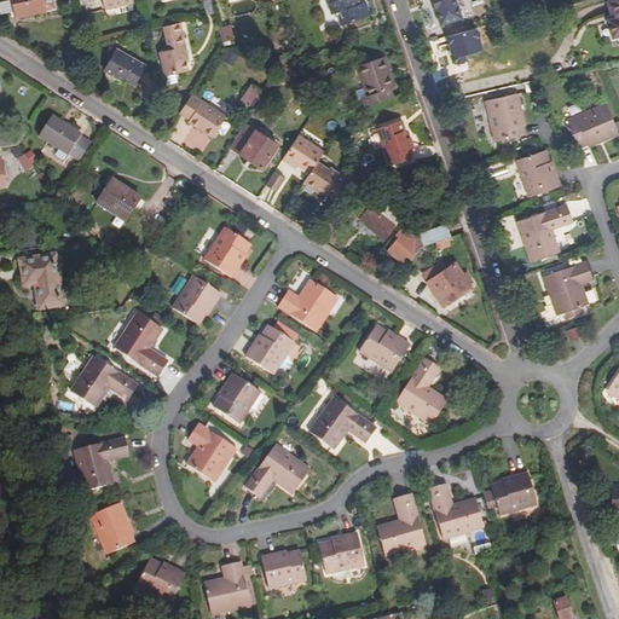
[(56,10),(52,0),(0,0),(0,12),(1,17),(16,13),(17,18),(56,10)]
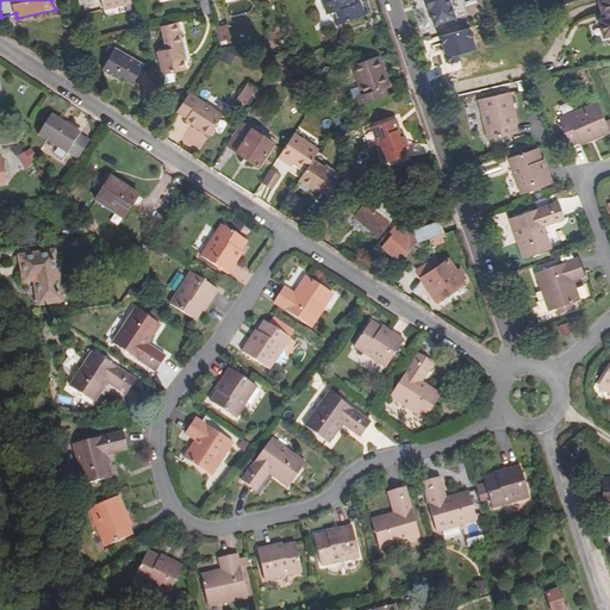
[(355,5),(353,0),(325,0),(331,14),(335,13),(338,25),(366,16),(362,2),(355,5)]
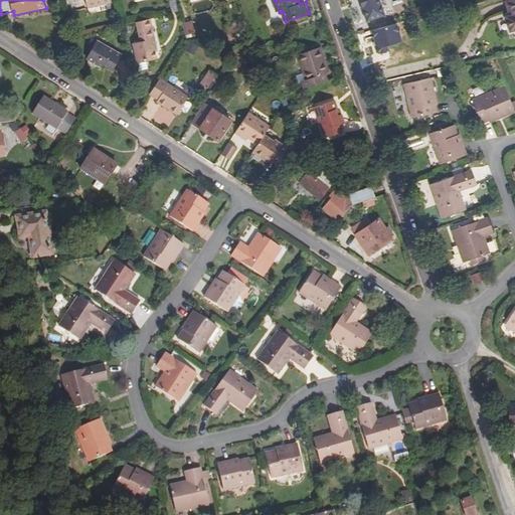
[(357,0),(367,27),(385,21),(377,0),(357,0)]
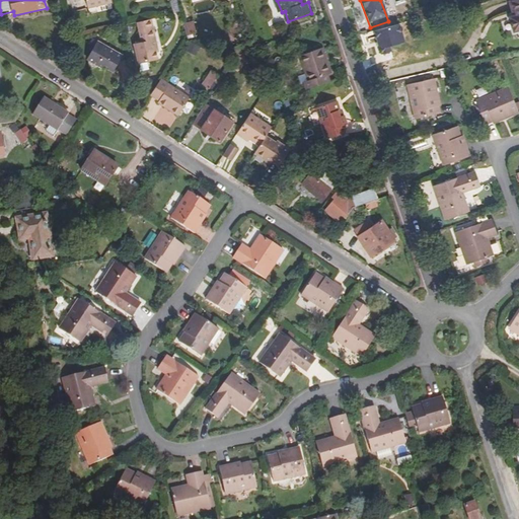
[(513,35),(518,32),(518,1),(511,4),(515,17),(511,18),(508,19),(513,35)]
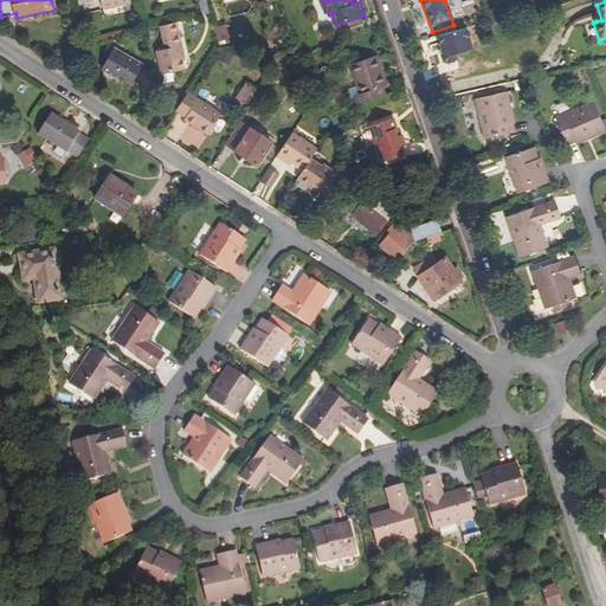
[(178,23),(161,26),(166,49),(156,51),(163,75),(185,70),(182,53),(185,53),(178,23)]
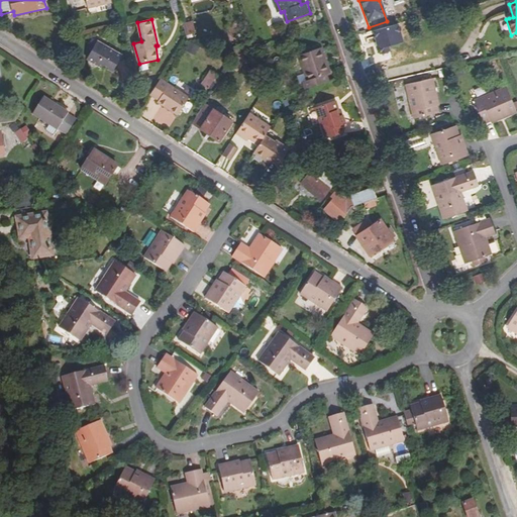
[(194,43),(187,38),(180,50),(186,55),(194,43)]
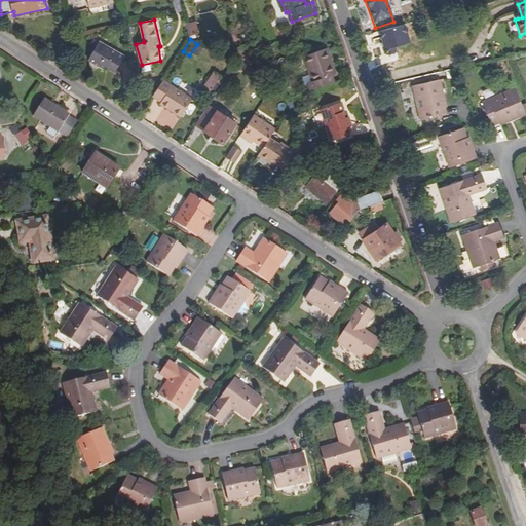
[(115,72),(124,57),(111,48),(110,48),(99,42),(91,54),(90,61),(89,66),(91,69),(100,67),(104,68),(107,66),(110,68),(110,70),(115,72)]
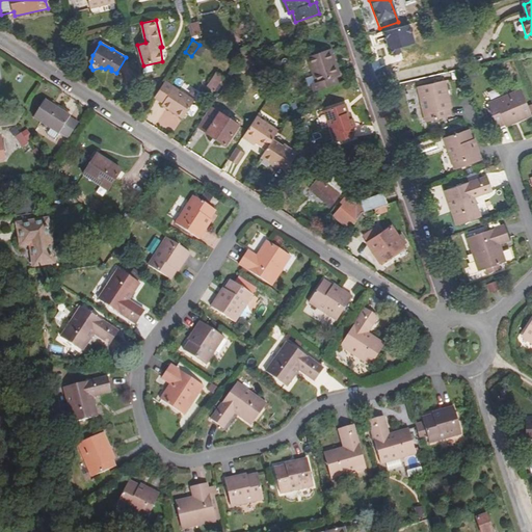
[(316,91),(341,83),(338,74),(331,59),(336,58),(333,47),(310,55),(318,80),(314,82),(316,91)]
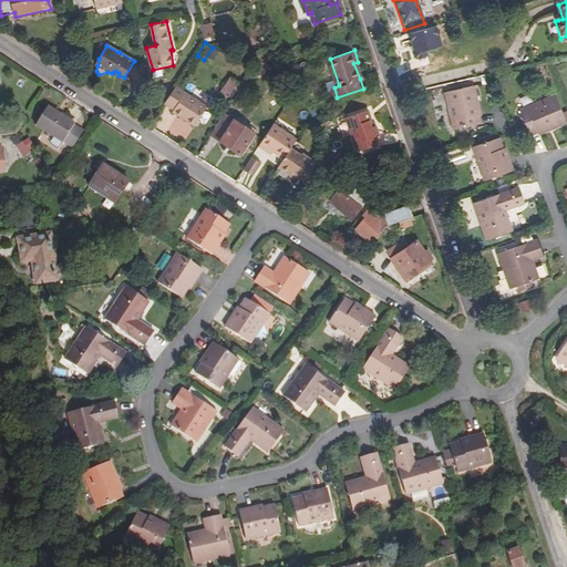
[(353,63),(360,79),(363,78),(358,62),(353,63)]
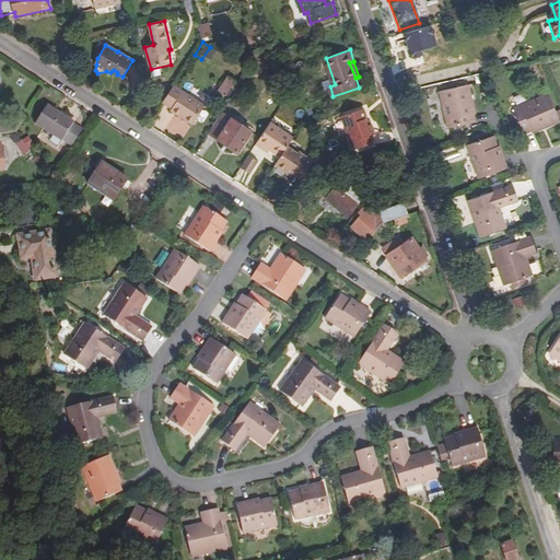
[(260,69),(255,62),(248,73),(254,77),(260,69)]
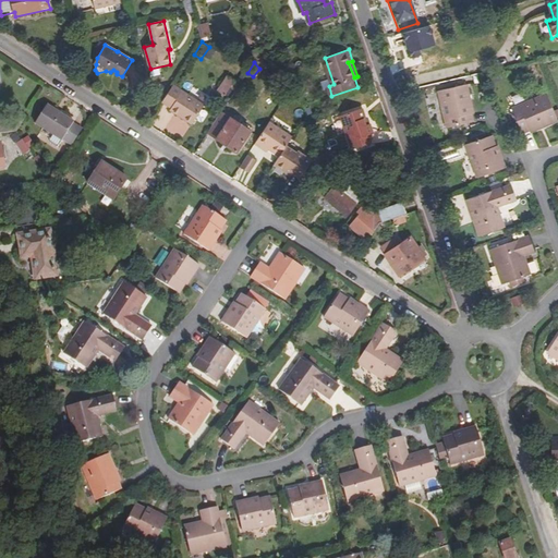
[(229,99),(237,85),(227,79),(217,93),(229,99)]
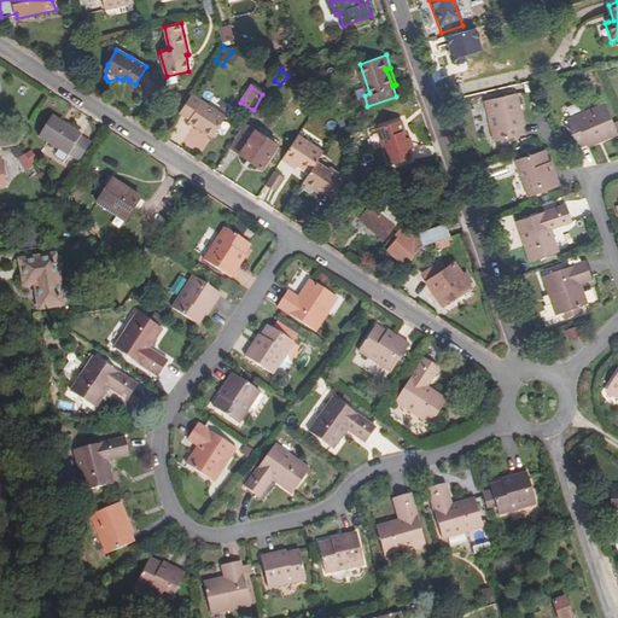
[(192,95),(180,112),(191,120),(204,128),(203,130),(213,138),(226,117),(192,95)]
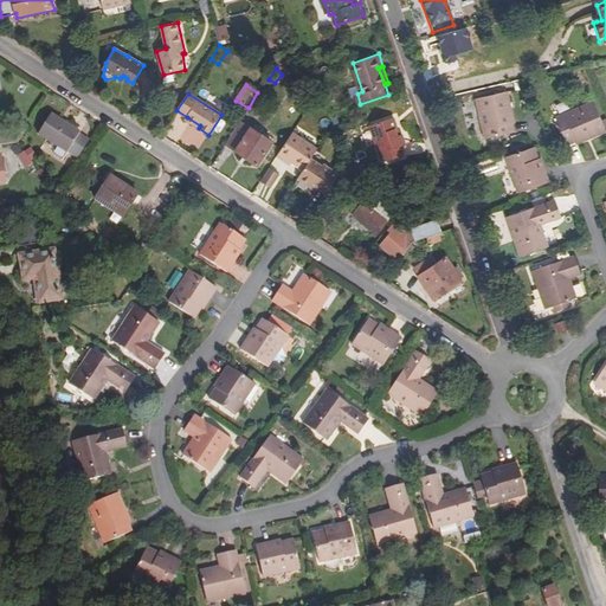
[(511,117),(508,101),(477,108),(485,148),(514,141),(509,117),(511,117)]
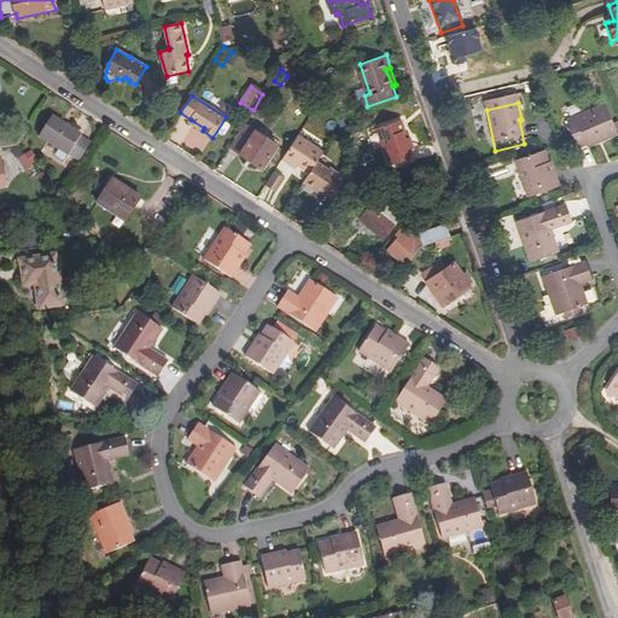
[(617,141),(617,138),(606,111),(567,128),(579,155),(601,146),(604,149),(617,141)]
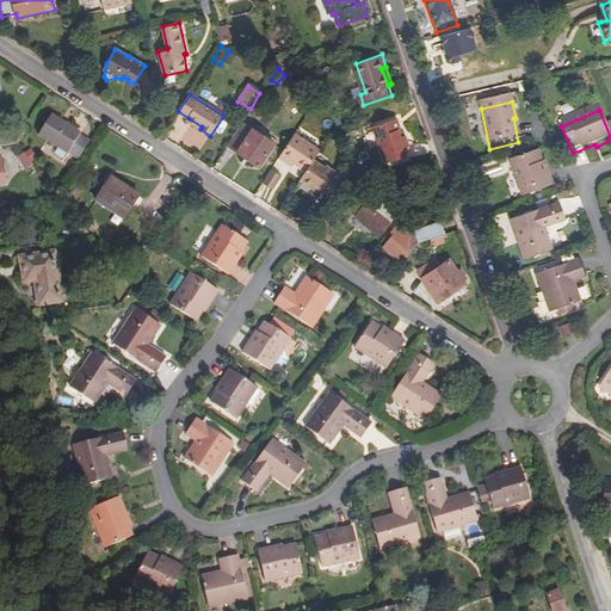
[(41,136),(59,147),(71,155),(84,136),(54,116),(41,136)]
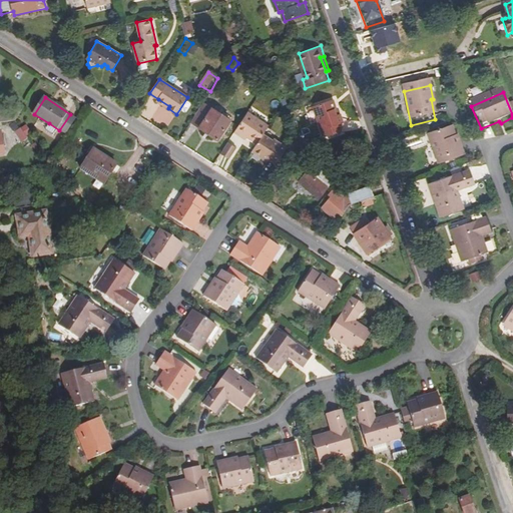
[(169,106),(158,99),(157,101),(168,108),(169,106)]
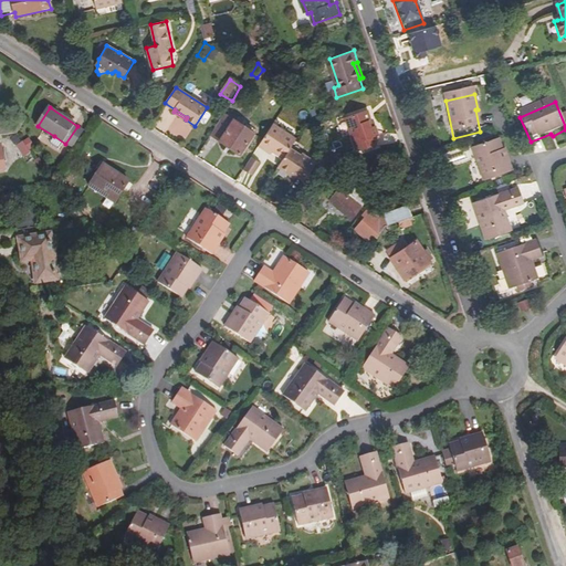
[(367,121),(370,119),(367,109),(347,116),(358,150),(378,144),(376,137),(380,135),(376,125),(373,126),(369,126),(367,121)]
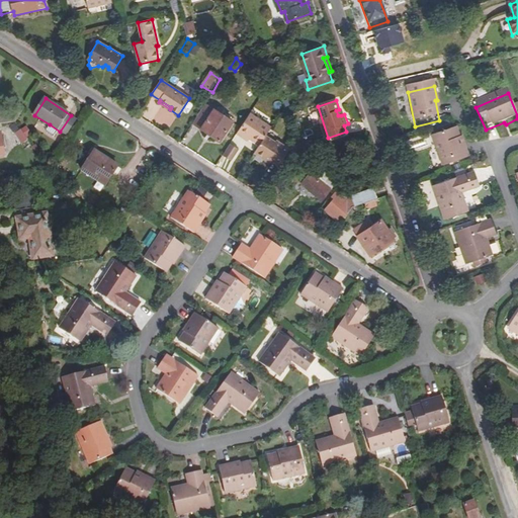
[(233,121),(205,104),(192,124),(220,142),(233,121)]
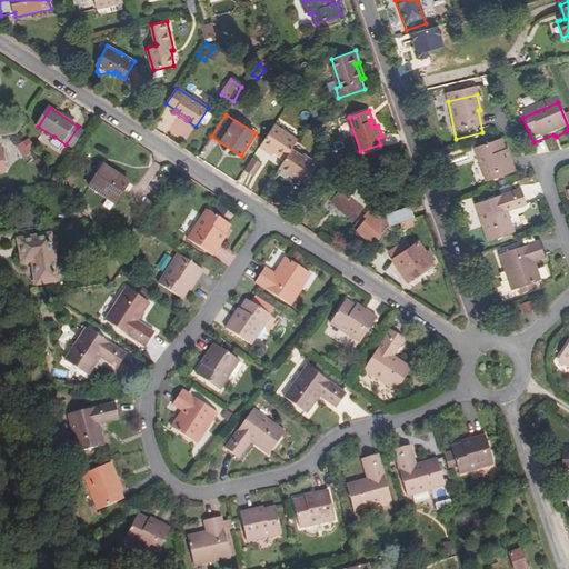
[(299,138),(277,123),(261,147),(270,151),(271,150),(276,152),(286,159),(293,147),(299,138)]
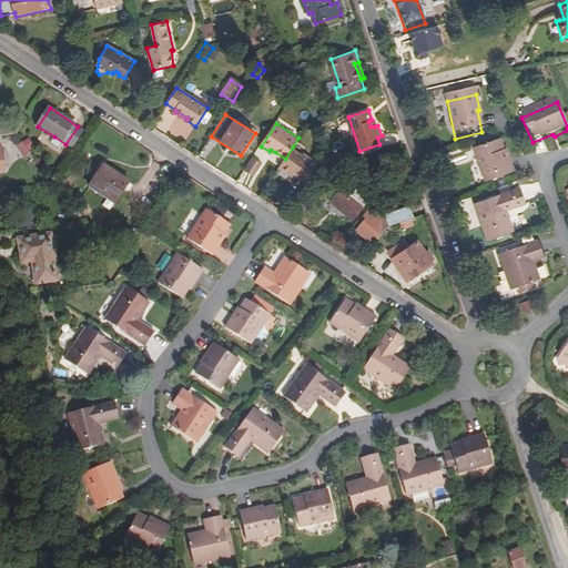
[(66,144),(54,137),(52,141),(54,146),(61,151),(66,144)]
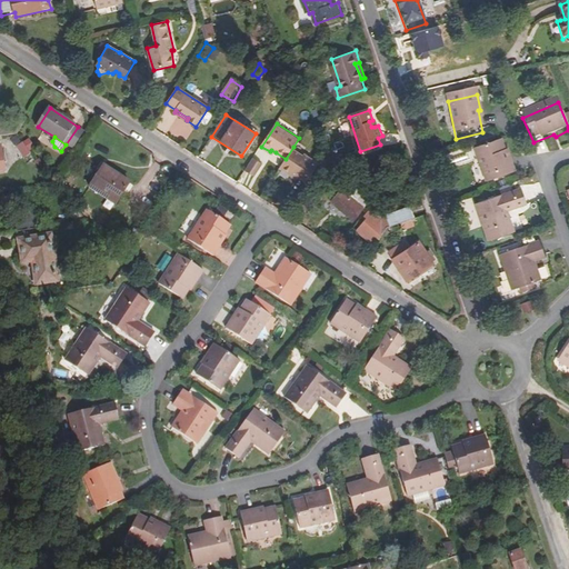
[(28,157),(32,153),(26,142),(20,145),(28,157)]
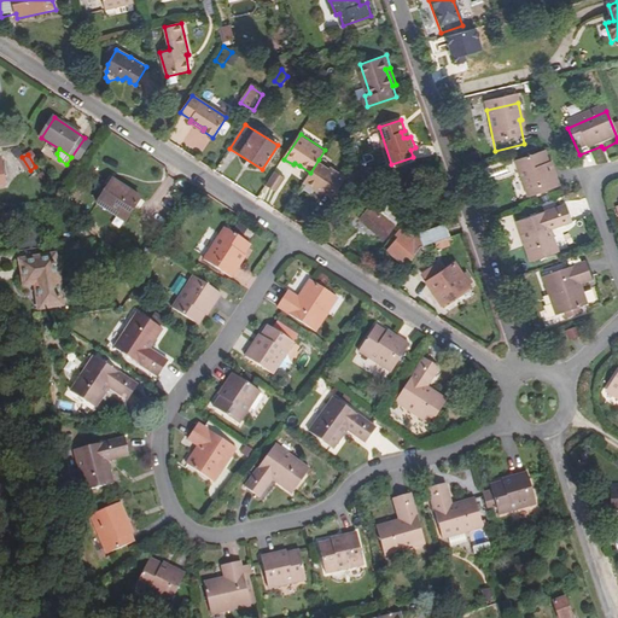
[(553,180),(546,158),(518,169),(530,204),(561,193),(557,180),(553,180)]
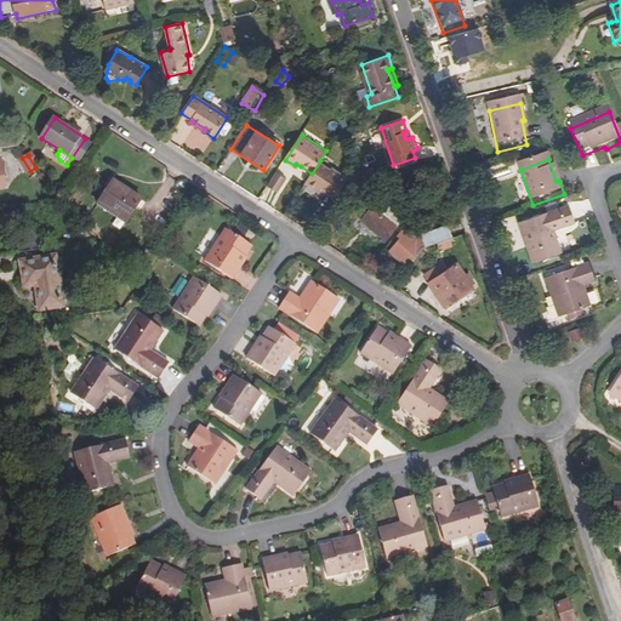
[(332,167),(320,160),(312,174),(306,182),(319,191),(322,188),(325,192),(336,198),(349,177),(334,166),(332,167)]
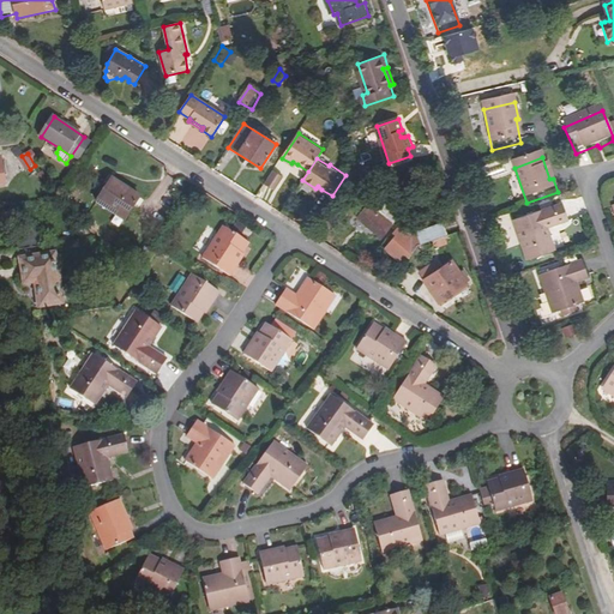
[(284,175),(275,169),(266,182),(276,188),(284,175)]
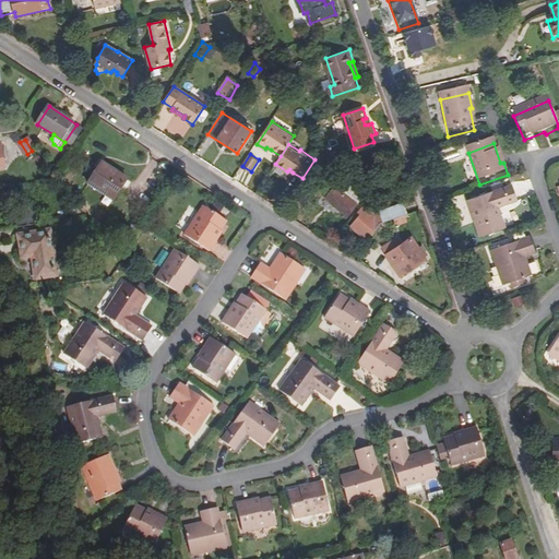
[(323,174),(333,164),(325,157),(317,166),(323,174)]
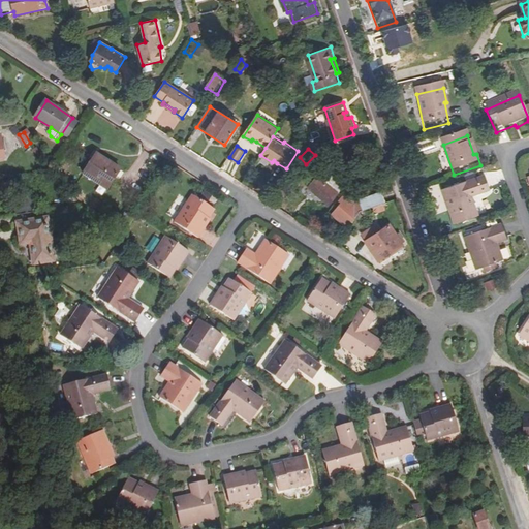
[(109,190),(122,169),(98,154),(85,175),(109,190)]
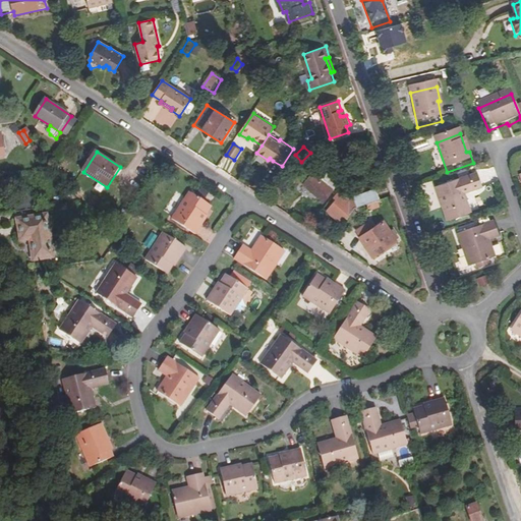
[(336,182),(328,172),(323,180),(312,173),(303,184),(325,201),(340,182),(339,181),(336,182)]
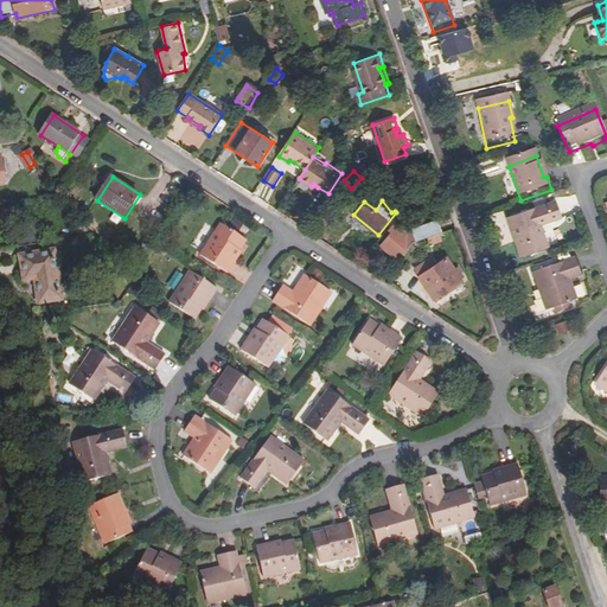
[(382,200),(391,212),(395,211),(382,200)]
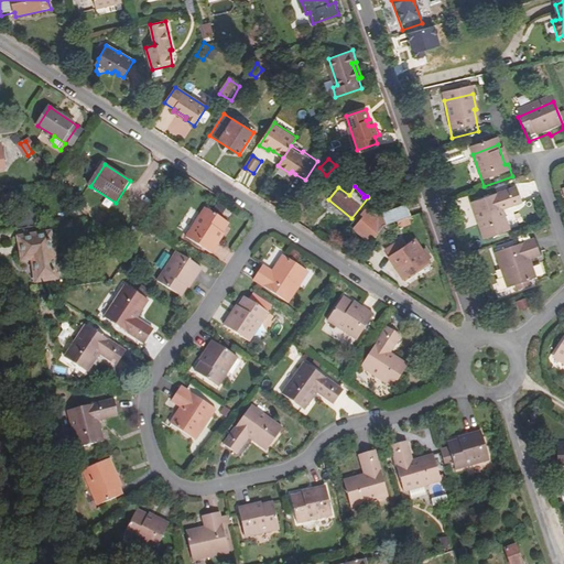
[(524,209),(518,194),(474,209),(486,246),(512,236),(505,217),(524,209)]
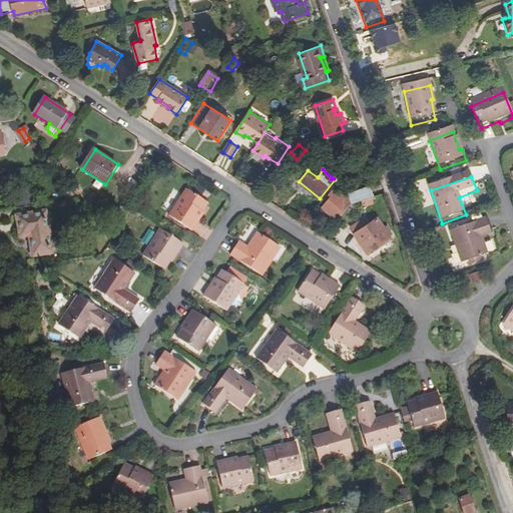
[(351,202),(373,194),(369,184),(349,191),(345,196),(334,188),(330,194),(332,195),(323,208),(334,217),(338,212),(342,215),(351,202)]
